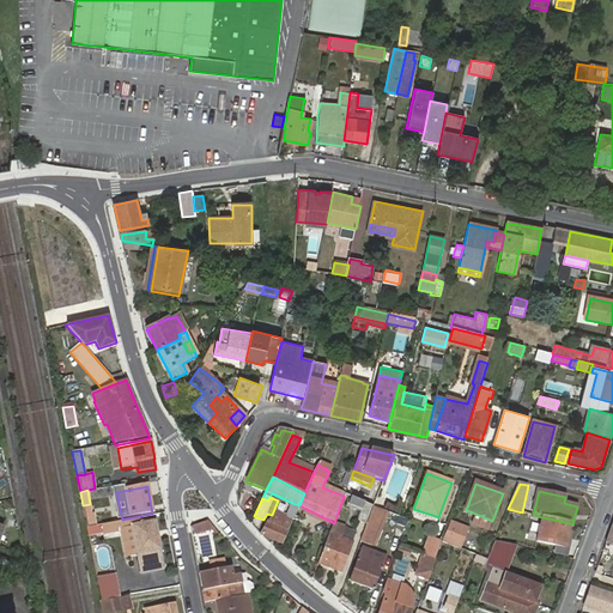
[(374,508),(349,497),(345,508),(360,514),(358,522),(366,526),(374,508)]
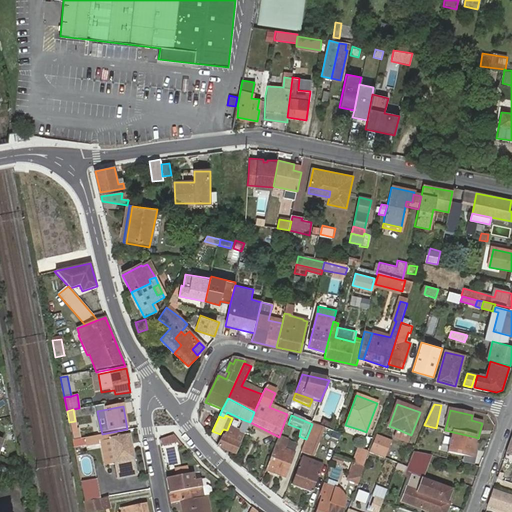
[(250,422),(244,420),(239,429),(229,425),(227,430),(220,446),(236,454),(250,422)]
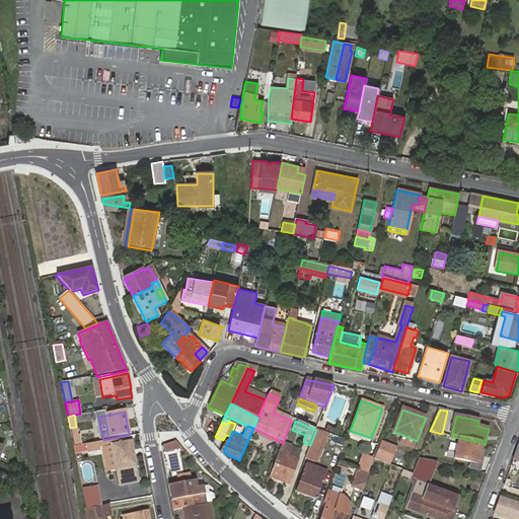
[(310,445),(306,457),(315,461),(326,434),(316,430),(310,445)]
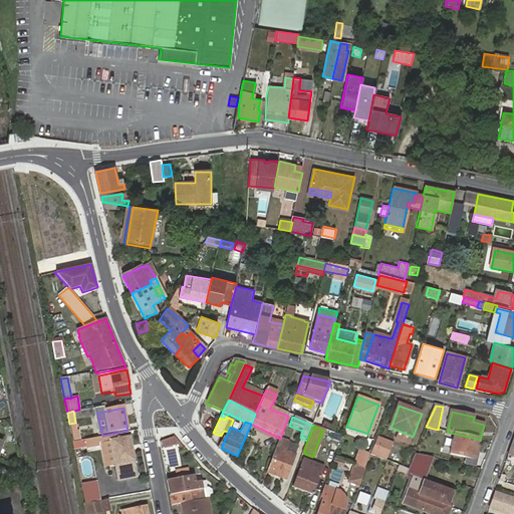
[(346,427),(344,432),(361,438),(362,432),(346,427)]
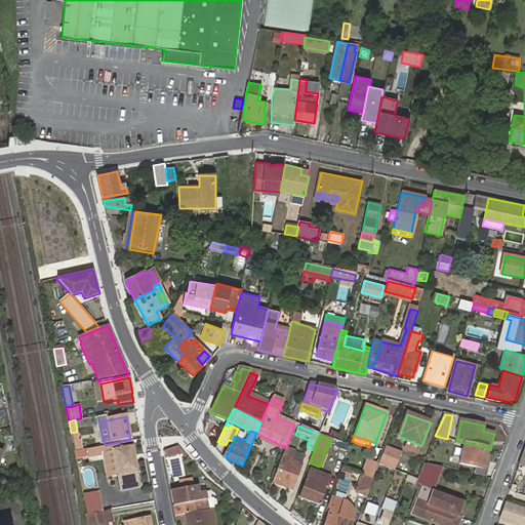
[(82,450),(80,440),(78,440),(73,441),(75,451),(82,450)]
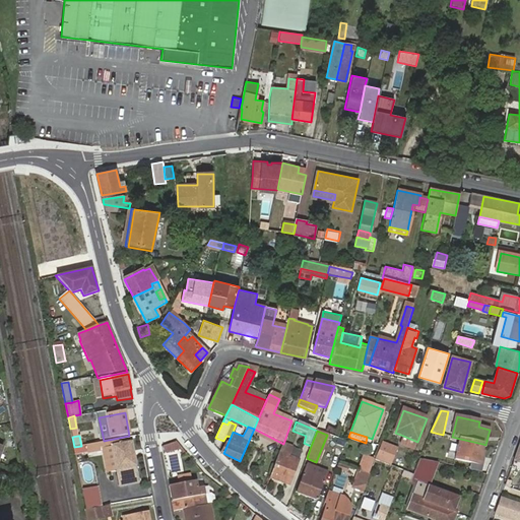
[(417,442),(403,436),(400,444),(414,449),(417,442)]
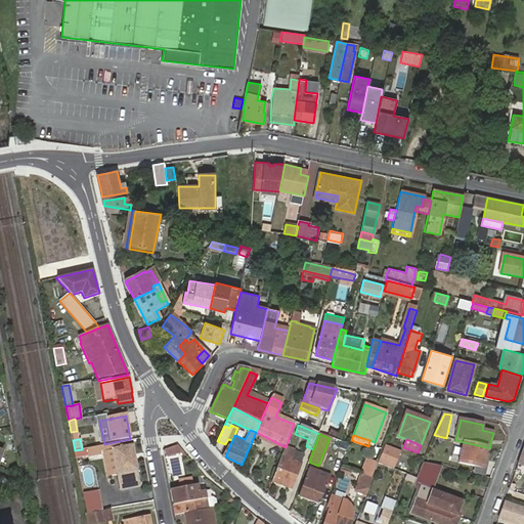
[(484,456),(486,447),(464,442),(459,464),(483,470),(486,457),(484,456)]
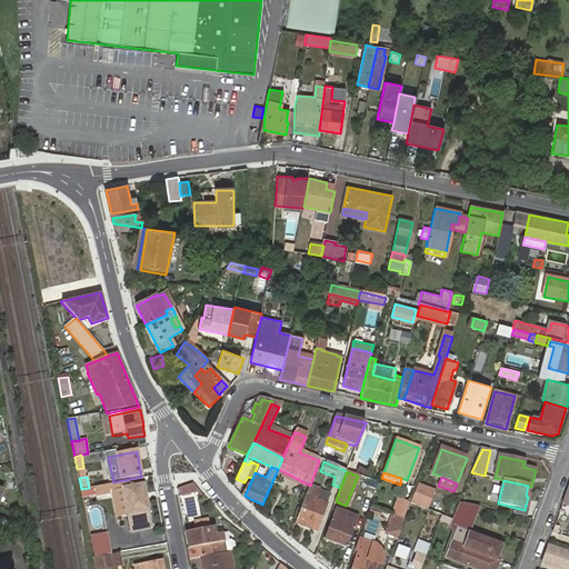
[(130,482),(93,489),(96,498),(117,493),(122,492),(127,515),(130,535),(152,530),(143,485),(131,487),(130,482)]
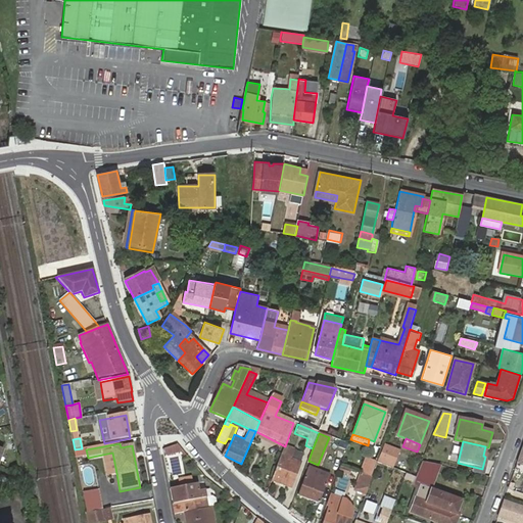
[(393,466),(398,450),(386,445),(380,462),(393,466)]
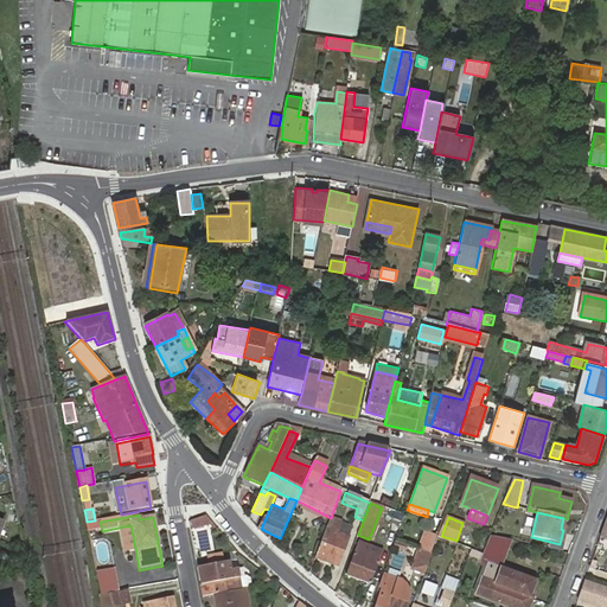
[(328,523),(315,558),(338,568),(350,540),(337,535),(339,528),(328,523)]
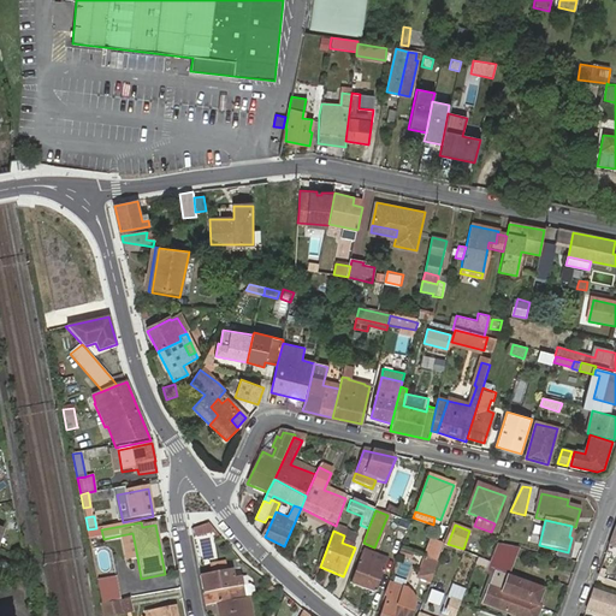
[(131,558),(137,557),(132,533),(126,534),(131,558)]
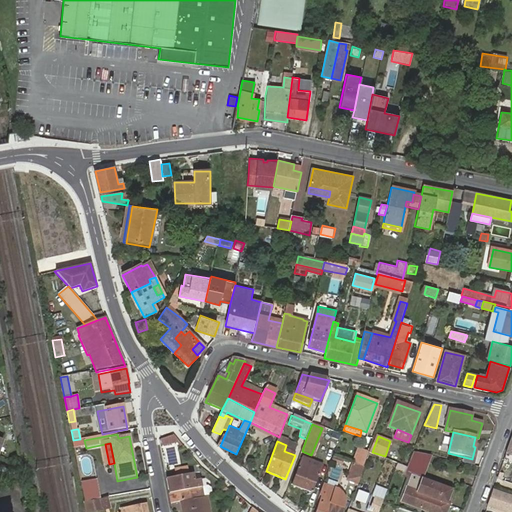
[(284,451),(295,455),(297,449),(286,445),(284,451)]
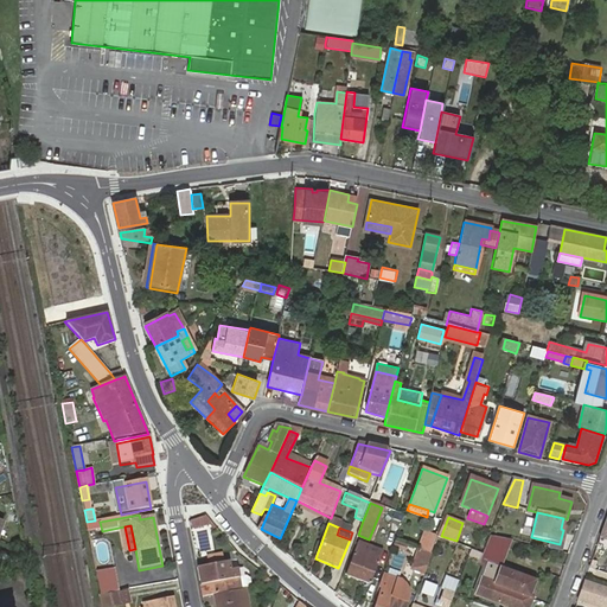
[(422,547),(430,550),(436,536),(425,531),(419,545),(422,547)]
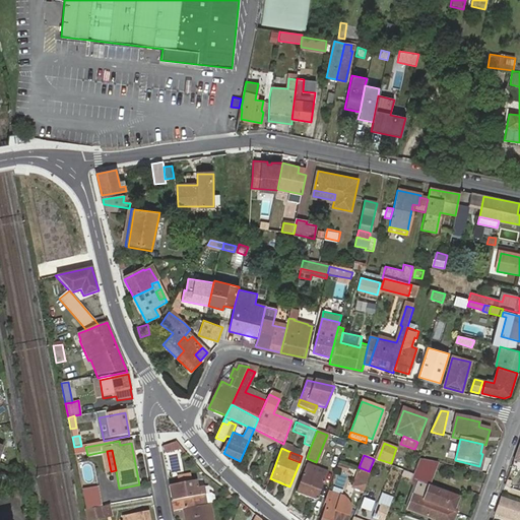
[(412,475),(403,471),(401,477),(417,484),(408,512),(431,519),(454,519),(461,502),(430,491),(438,463),(419,459),(412,475)]
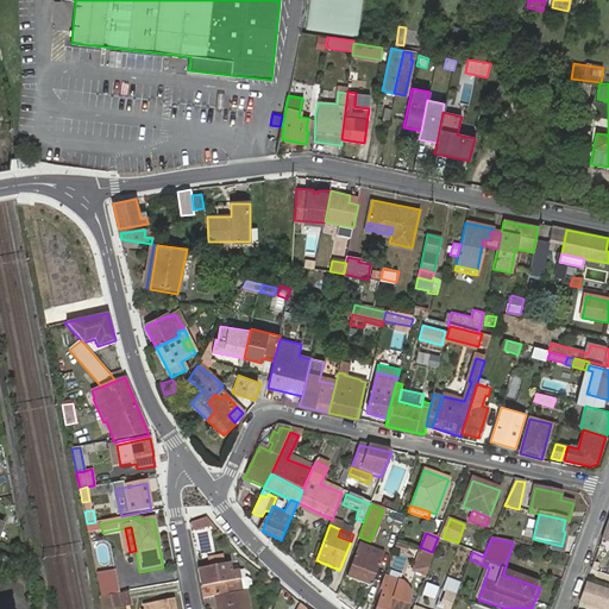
[(428,569),(434,552),(432,552),(424,548),(418,564),(428,569)]
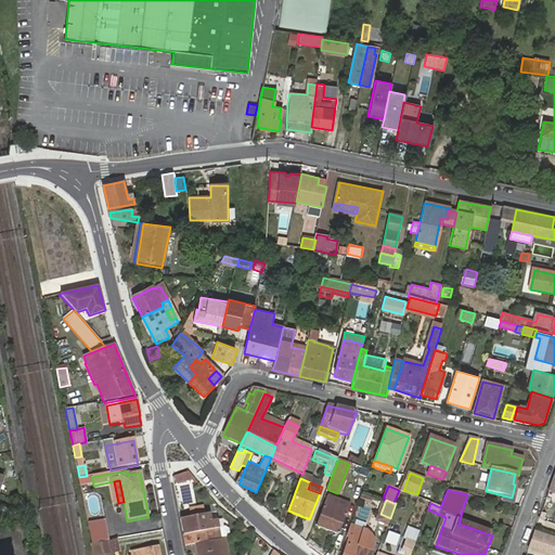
[(338,536),(348,510),(326,501),(315,527),(338,536)]
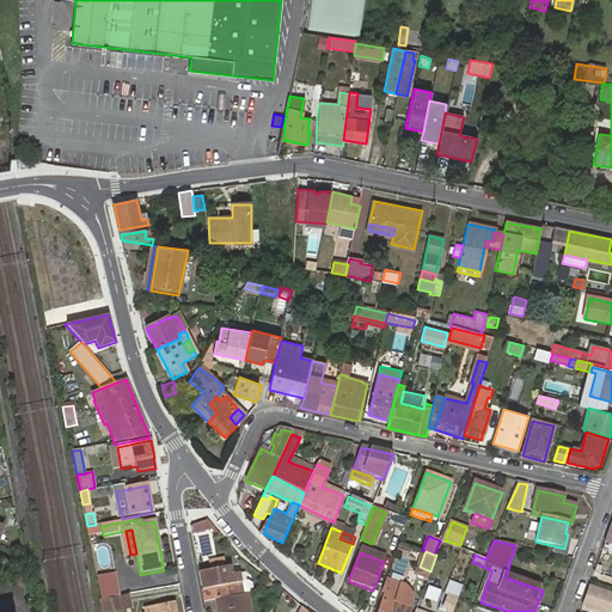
[(203,591),(206,603),(218,600),(244,595),(242,583),(239,574),(232,575),(230,567),(226,568),(225,562),(222,560),(209,562),(212,571),(200,574),(202,587),(204,586),(206,591),(203,591)]
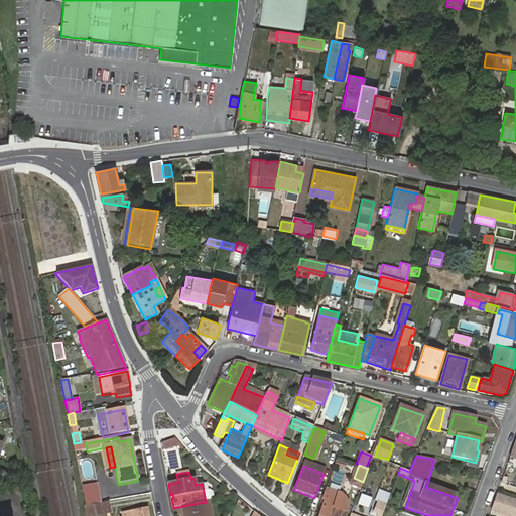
[(360,490),(363,482),(354,478),(351,487),(360,490)]
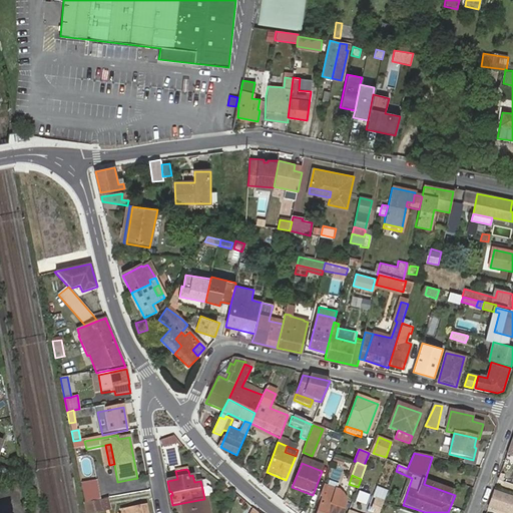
[(96,482),(79,485),(82,503),(99,500),(96,482)]
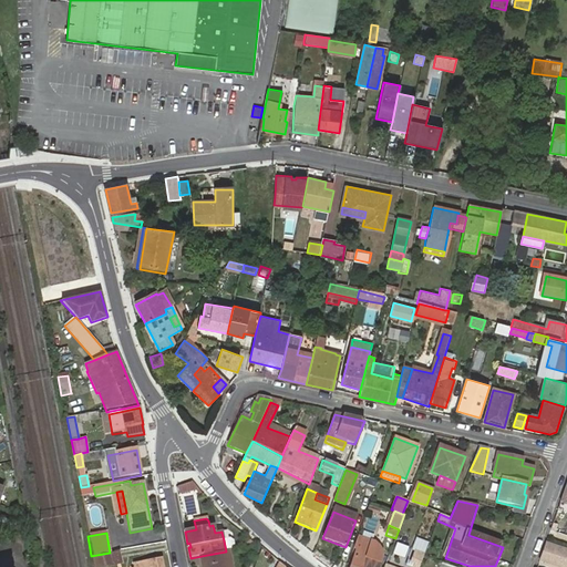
[(230,539),(224,540),(226,552),(230,550),(236,549),(235,543),(230,539)]
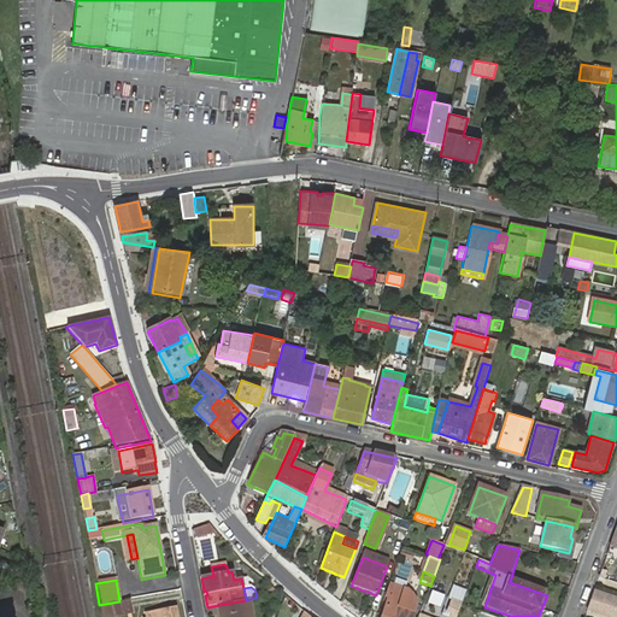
[(616,616),(616,599),(593,592),(586,610),(606,616),(616,616)]
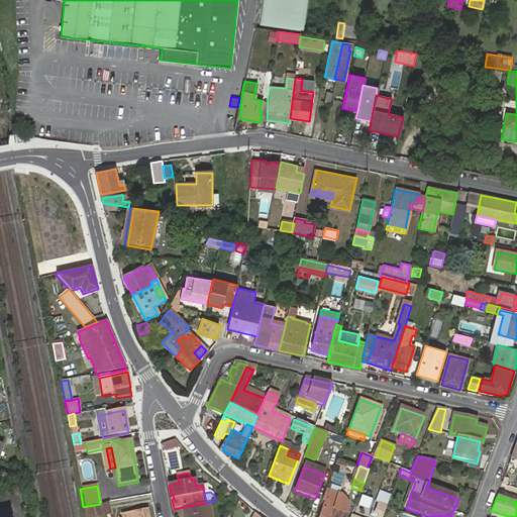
[(326,501),(320,516),(344,516),(347,510),(326,501)]
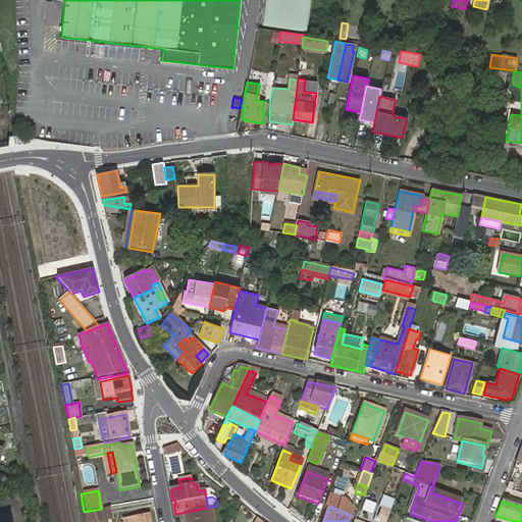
[(208,508),(186,512),(187,521),(215,521),(212,507),(208,508)]
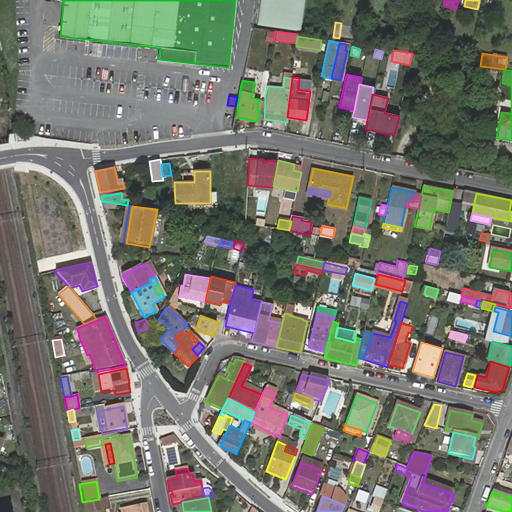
[(378,511),(383,502),(383,500),(374,498),(370,508),(375,510),(373,511),(378,511)]
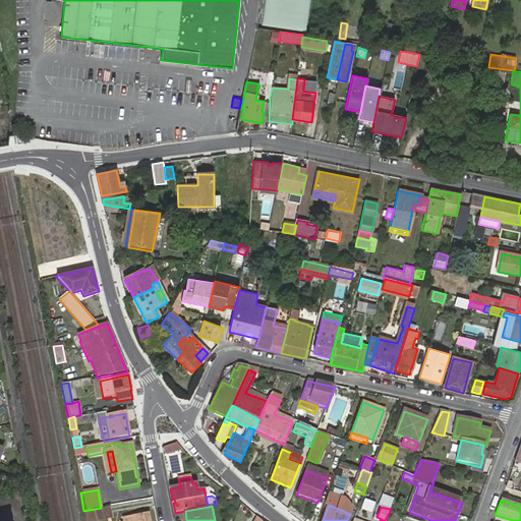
[(107,509),(87,512),(88,520),(94,520),(109,518),(107,509)]
